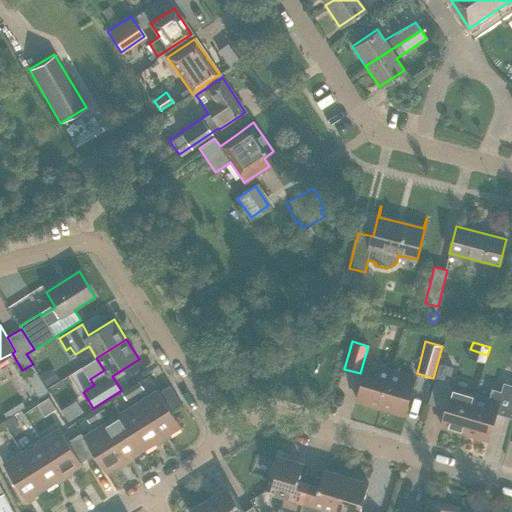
[(368,363),(357,401),(380,408),(391,370),(368,363)]
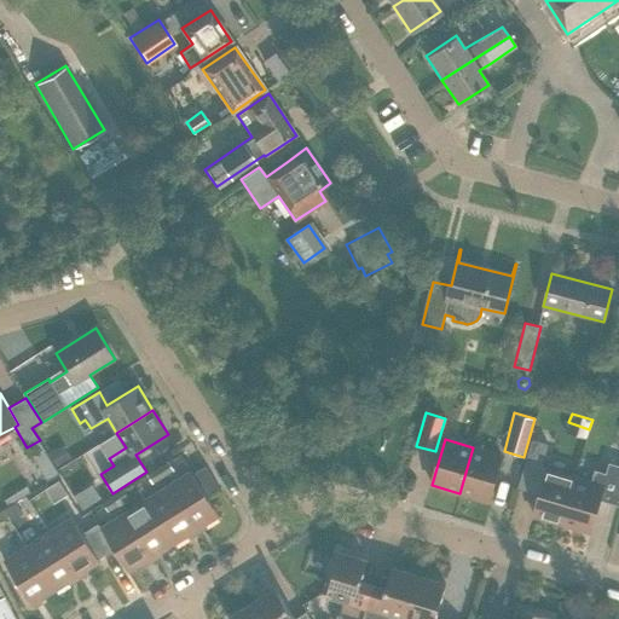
[(533,515),(561,524),(576,478),(547,469),(542,467),(549,445),(532,440),(518,489),(539,495),(533,515)]
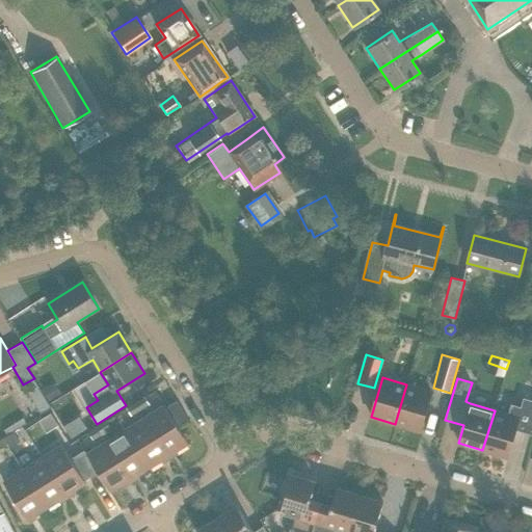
[(54,382),(43,390),(50,400),(61,394),(54,382)]
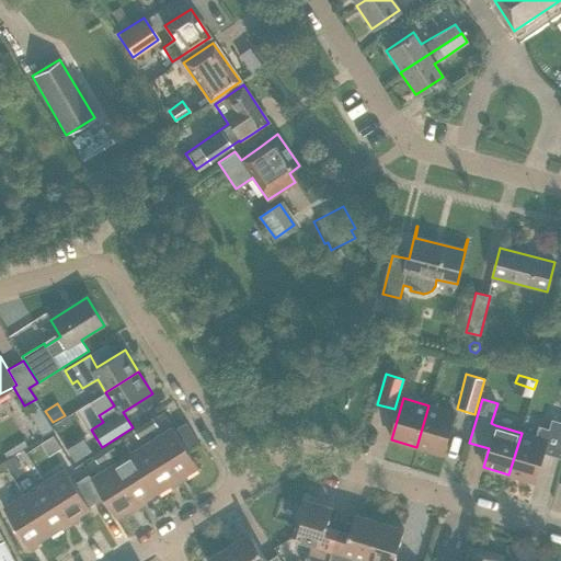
[(443,455),(455,413),(428,405),(416,447),(443,455)]
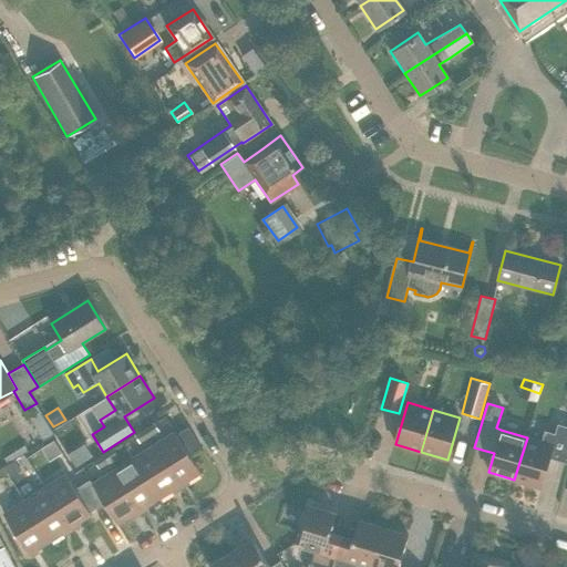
[(29,418),(42,441),(53,434),(40,411),(29,418)]
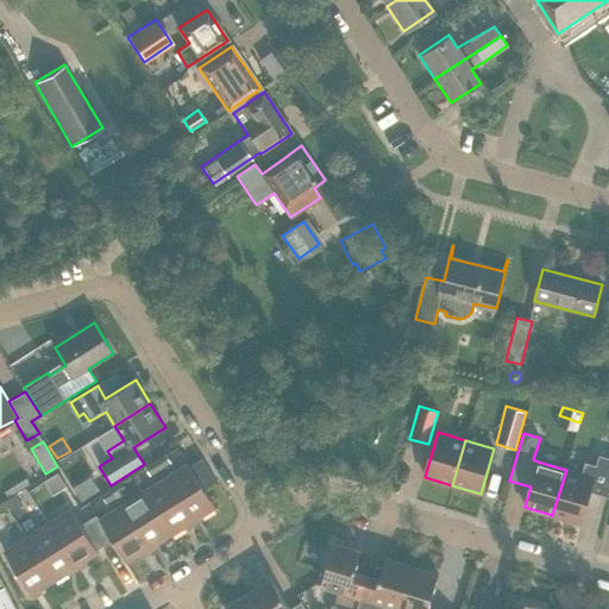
[(165,453),(144,466),(150,476),(171,463),(165,453)]
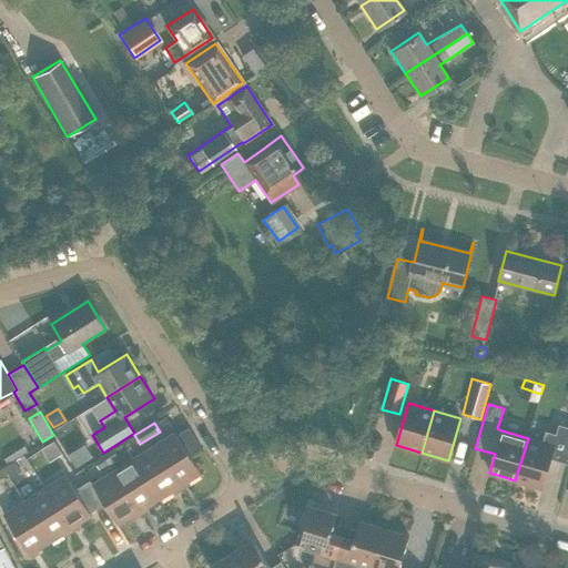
[(546,432),(543,443),(528,438),(515,480),(541,488),(550,459),(567,464),(567,427),(559,425),(556,434),(546,432)]
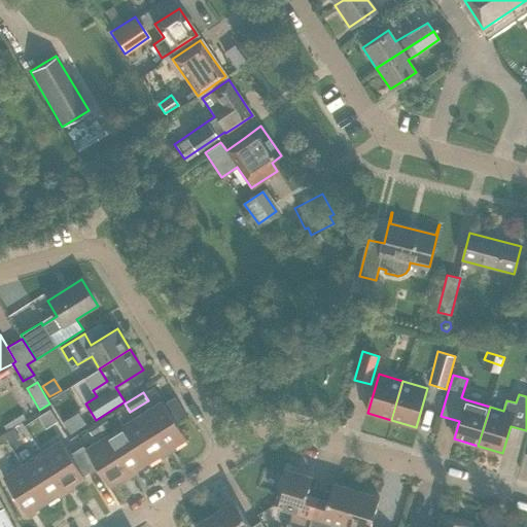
[(186,440),(163,400),(143,413),(167,452),(186,440)]
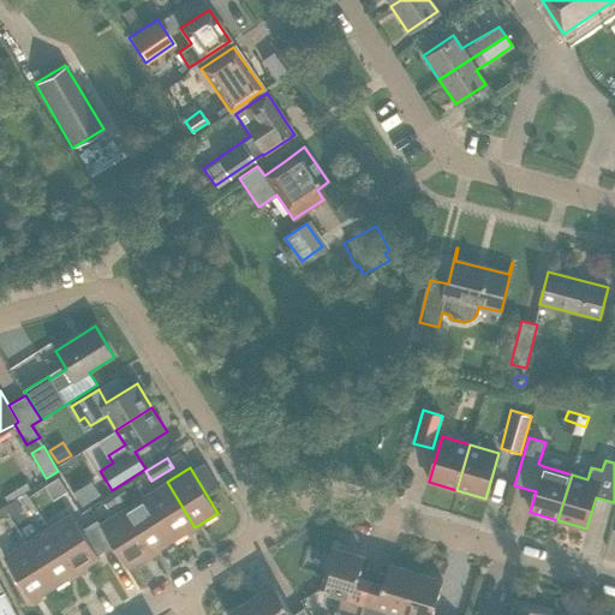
[(167,482),(145,496),(173,541),(195,527),(167,482)]
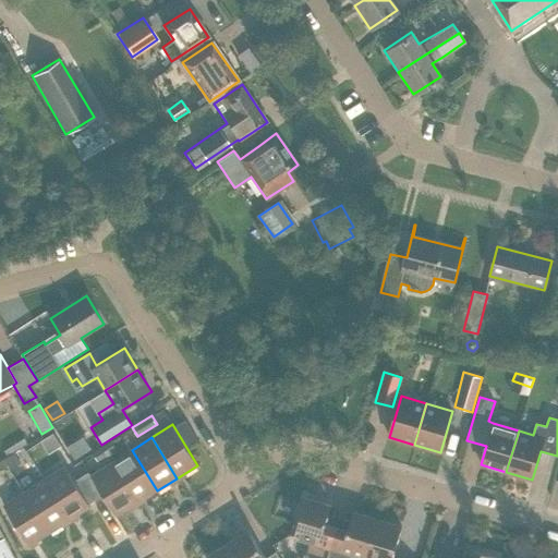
[(24,438),(3,450),(8,457),(27,444),(24,438)]
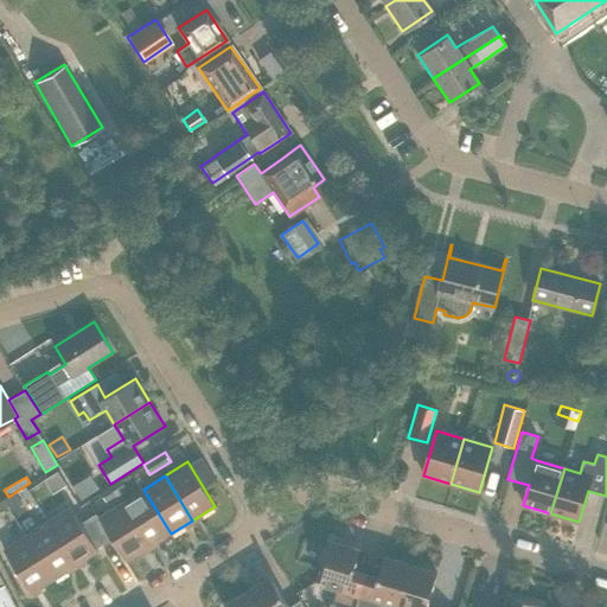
[(127,489),(121,479),(100,492),(106,502),(127,489)]
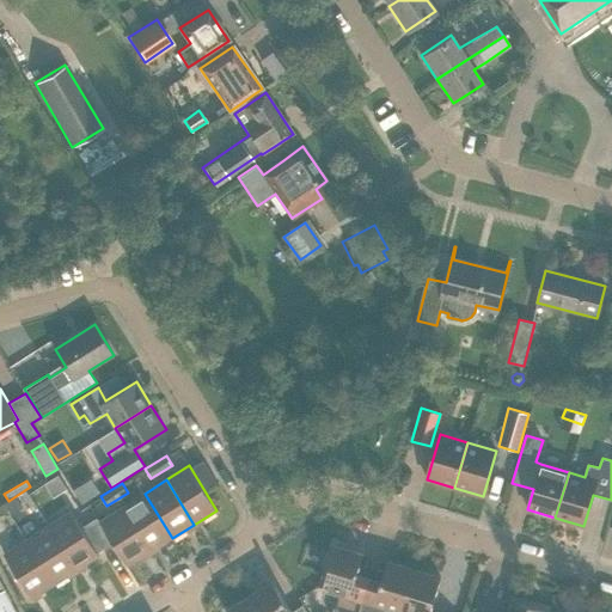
[(151,552),(172,538),(145,494),(122,507),(151,552)]
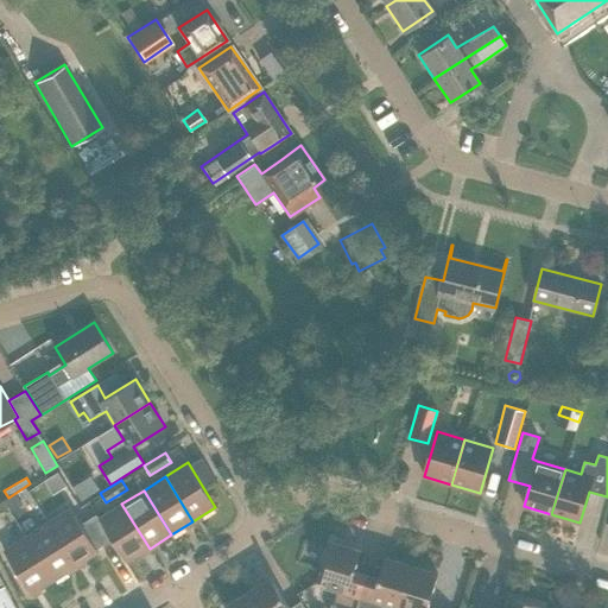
[(16,494),(5,501),(12,512),(23,504),(16,494)]
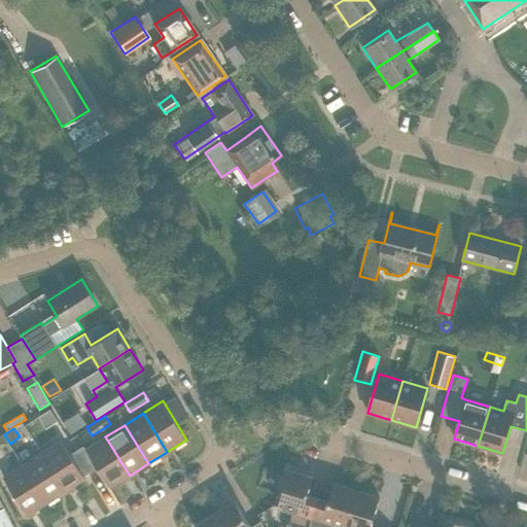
[(40,431),(32,437),(37,446),(45,440),(40,431)]
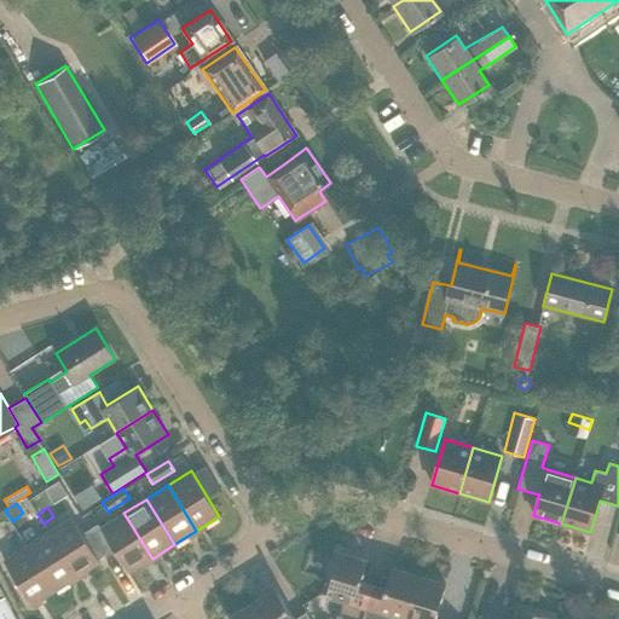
[(152,559),(123,513),(100,527),(114,548),(129,572),(152,559)]
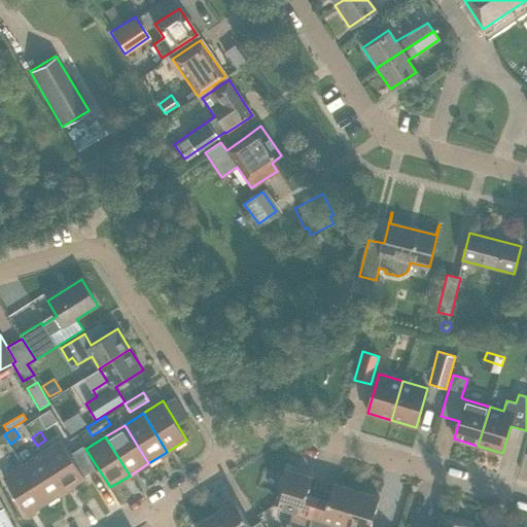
[(61,441),(41,453),(66,491),(85,479),(82,475),(97,466),(85,449),(83,445),(69,454),(61,441)]
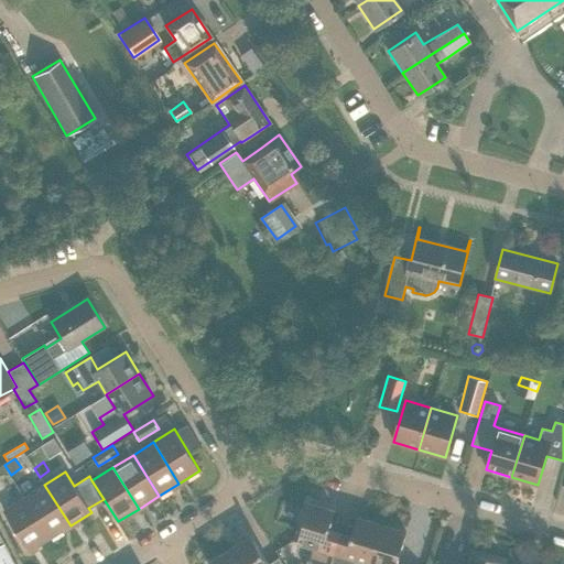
[(50,539),(71,525),(44,485),(24,497),(50,539)]
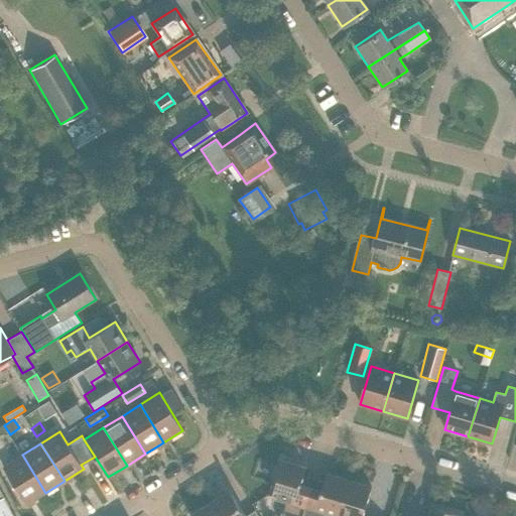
[(26,504),(45,493),(22,455),(3,467),(26,504)]
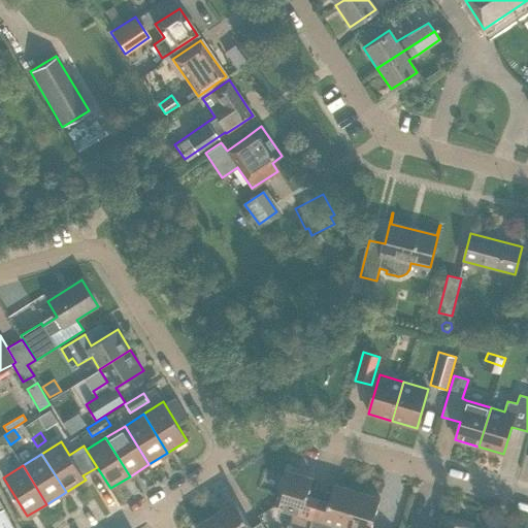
[(309,527),(319,498),(307,495),(312,477),(289,470),(277,507),(292,513),(287,527),(309,527)]
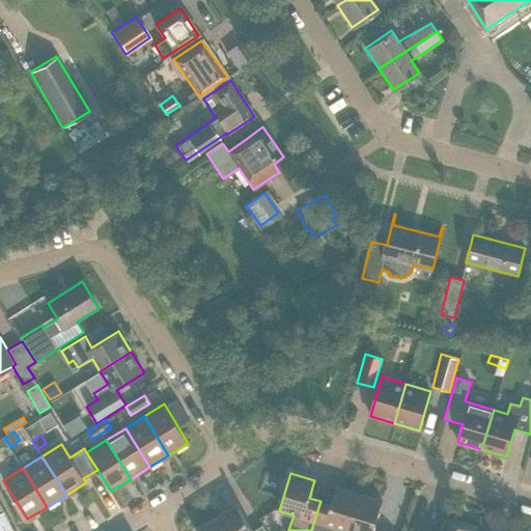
[(333,530),(334,527),(346,530),(347,530),(358,494),(335,486),(329,504),(320,501),(311,530),(333,530)]
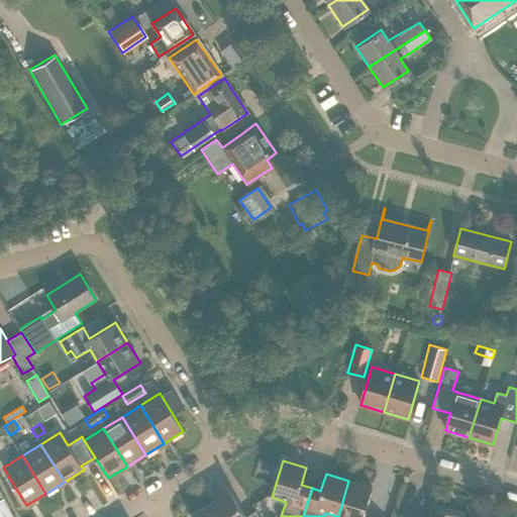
[(364,516),(372,488),(348,481),(338,516),(364,516)]
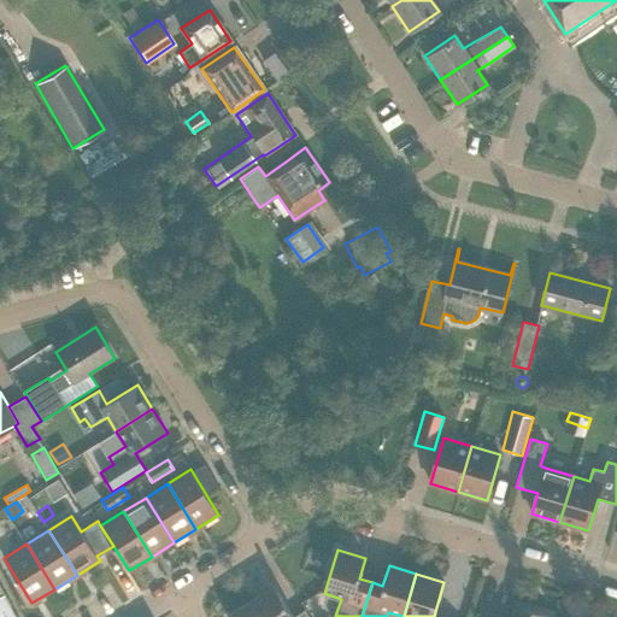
[(0,616),(16,616),(0,586),(0,616)]
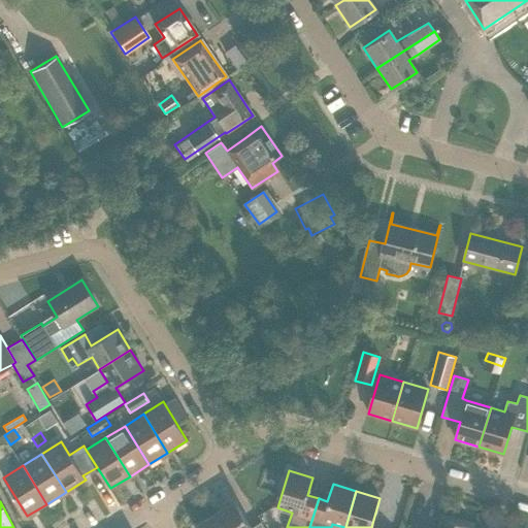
[(252,527),(235,501),(215,515),(223,527),(264,527),(261,522),(252,527)]
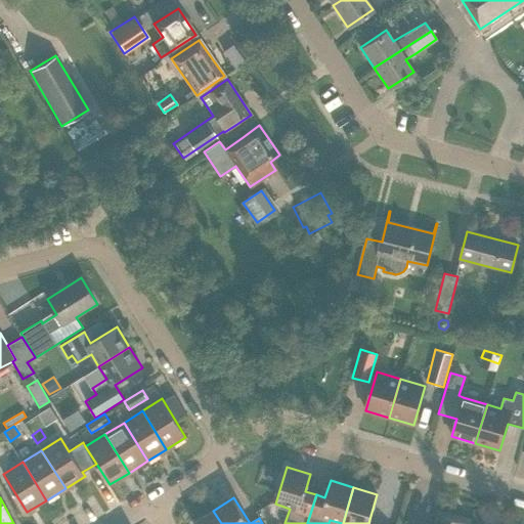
[(221,523),(213,511),(192,523),(221,523)]
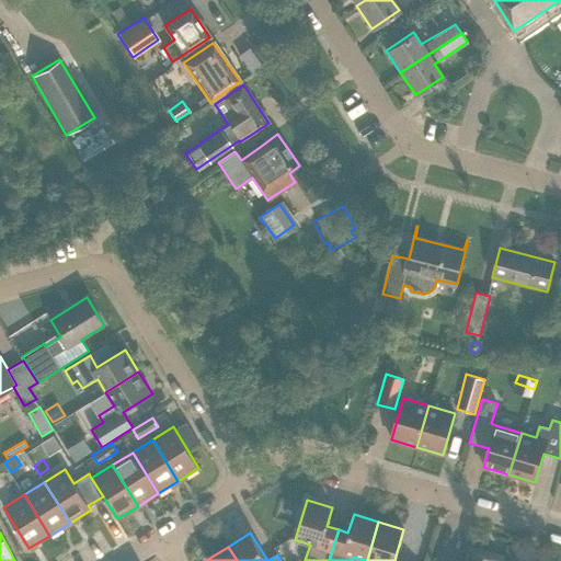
[(457,560),(444,557),(443,560),(499,560),(500,560),(469,551),(466,560),(457,560)]
